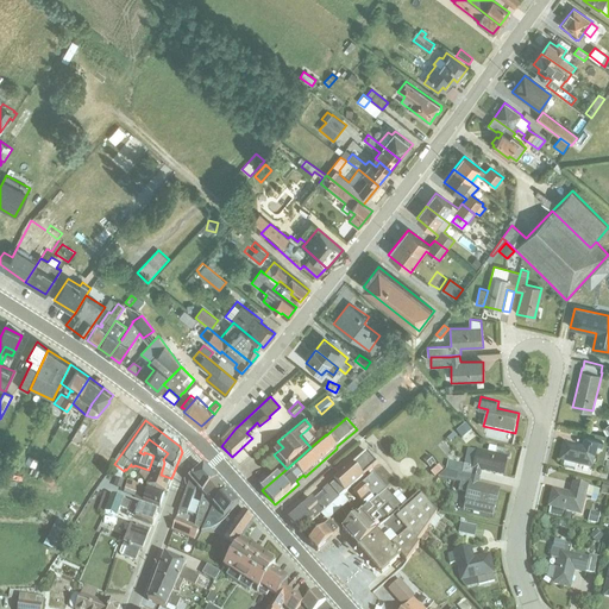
[(465,420),(458,426),(468,437),(473,431),(465,420)]
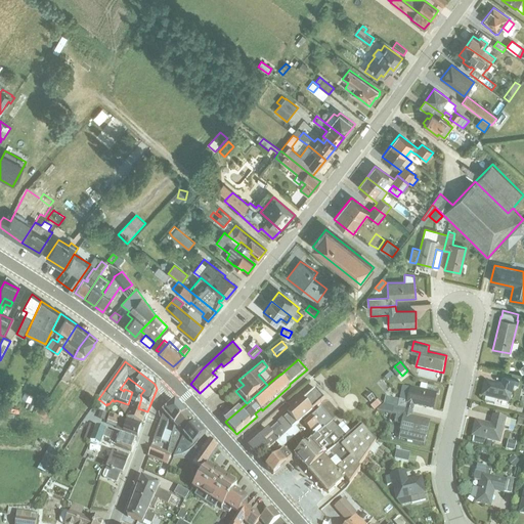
[(72,363),(67,370),(71,374),(76,365),(72,363)]
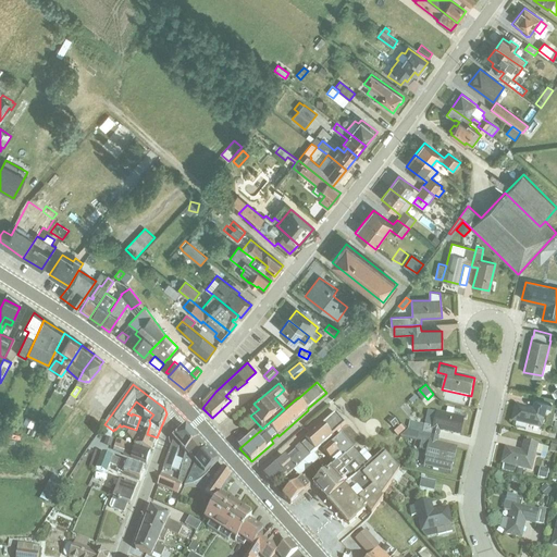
[(274,398),(283,408),(288,404),(280,394),(274,398)]
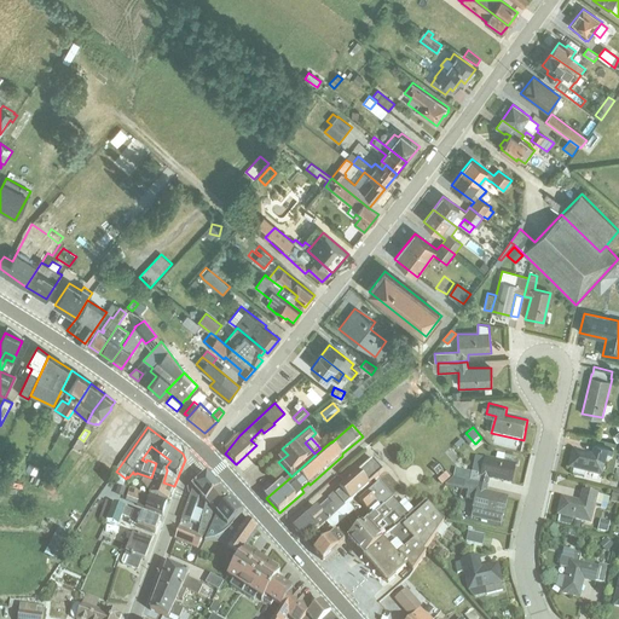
[(570,468),(603,475),(611,446),(595,443),(593,453),(573,449),(570,468)]
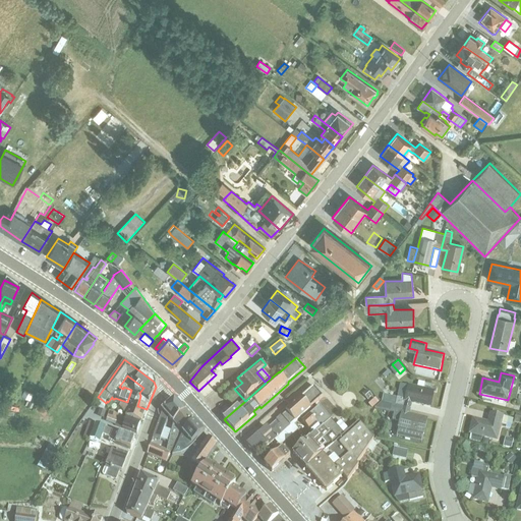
[(395,404),(403,406),(411,408),(412,403),(430,407),(435,390),(409,384),(405,398),(397,396),(395,404)]
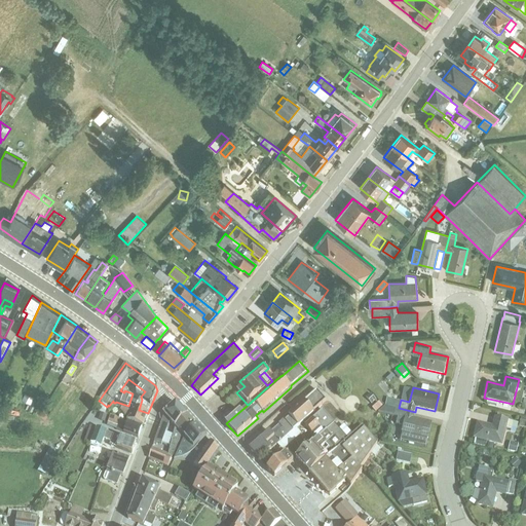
[(277,445),(296,428),(327,402),(317,391),(304,402),(250,450),(259,460),(277,445)]
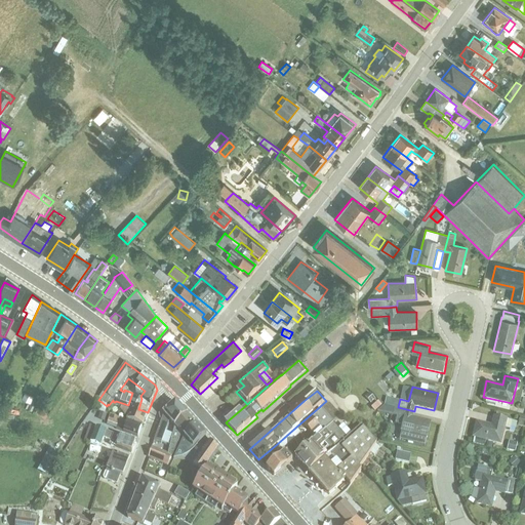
[(376,398),(369,391),(365,395),(371,402),(376,398)]
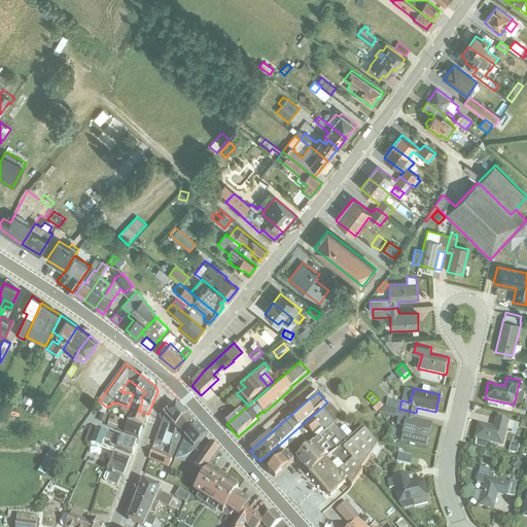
[(25,394),(22,400),(31,405),(34,398),(25,394)]
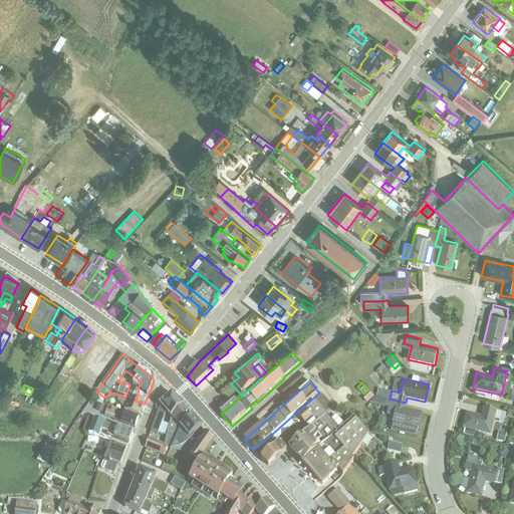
[(39,386),(35,393),(41,396),(45,390),(39,386)]
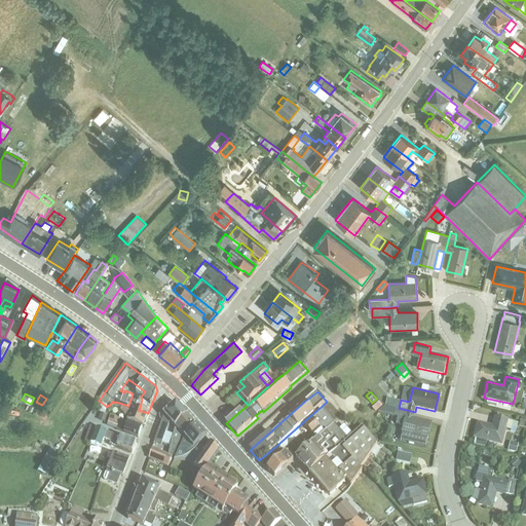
[(401,400),(392,398),(390,406),(399,408),(401,400)]
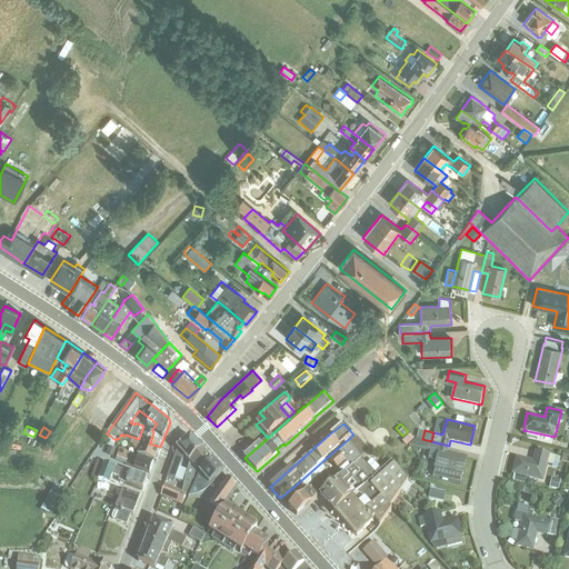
[(415,438),(410,433),(402,440),(407,445),(415,438)]
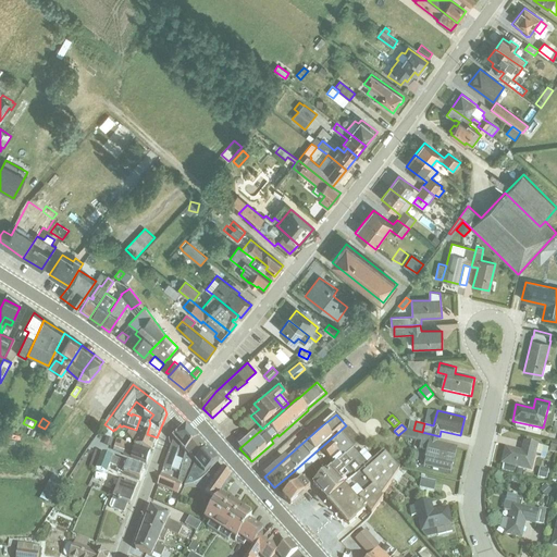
[(157,437),(147,434),(136,430),(123,425),(122,426),(121,431),(128,434),(127,436),(128,436),(134,443),(136,444),(135,445),(151,452),(157,437)]
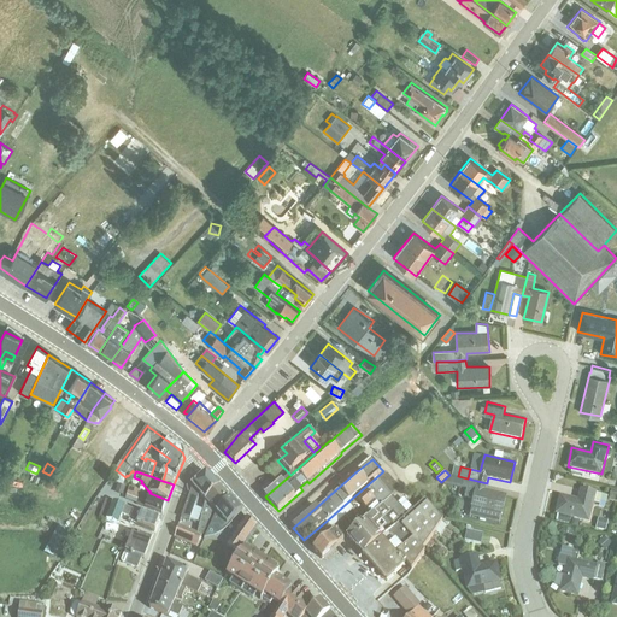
[(125,477),(119,472),(113,483),(118,486),(123,487),(125,477)]
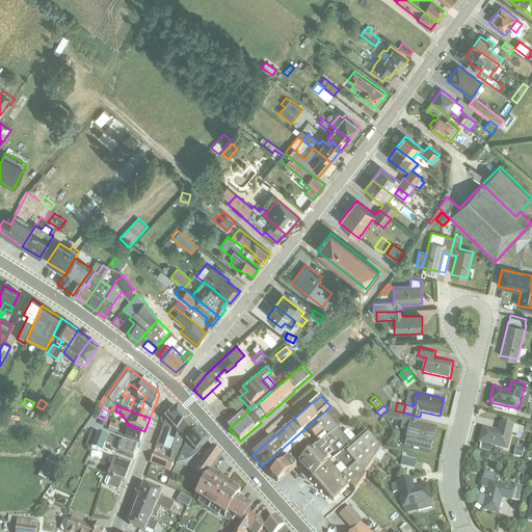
[(0,408),(0,418),(25,420),(26,411),(0,408)]
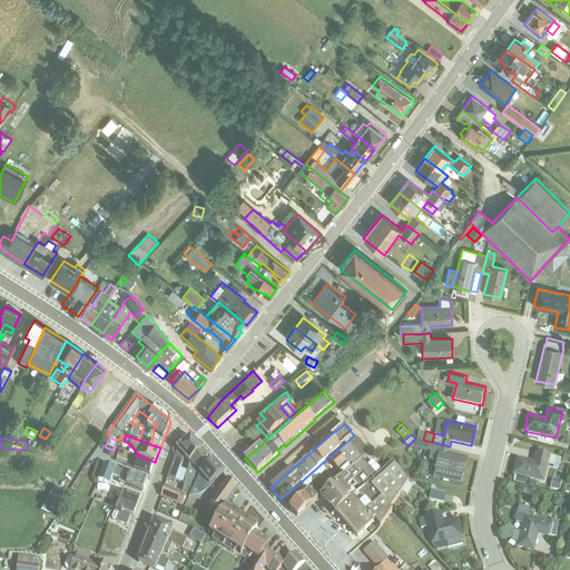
[(190,463),(203,451),(190,438),(177,450),(178,450),(167,480),(176,482),(176,481),(180,469),(184,458),(190,463)]
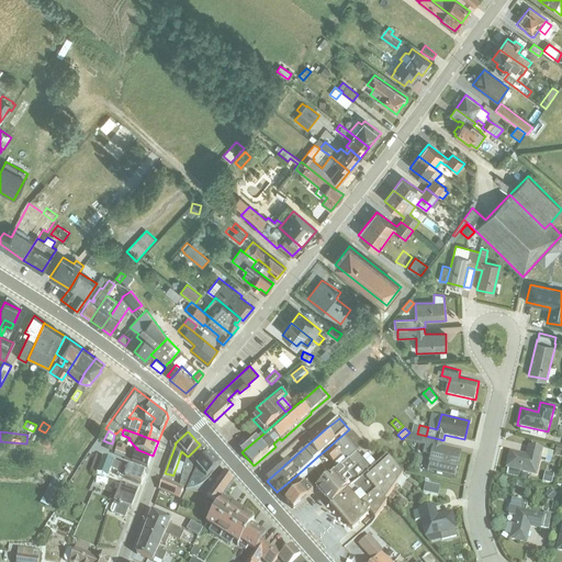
[(433,447),(429,462),(458,469),(462,450),(442,446),(444,440),(435,438),(426,436),(424,445),(433,447)]
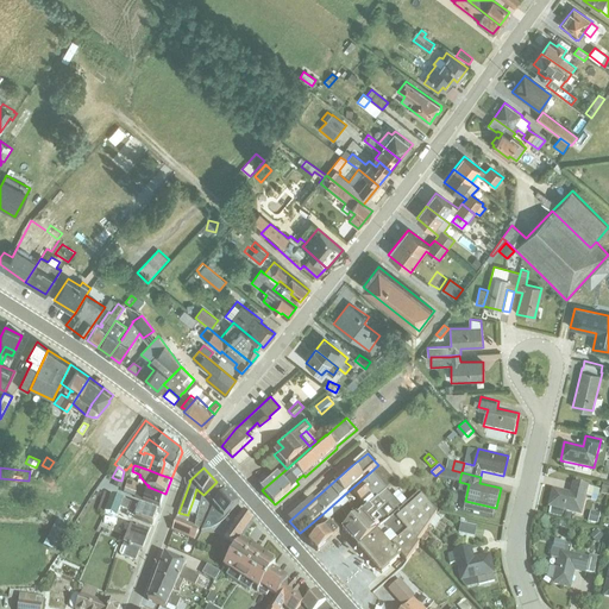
[(375,502),(387,491),(374,476),(350,496),(358,506),(369,496),(375,502)]
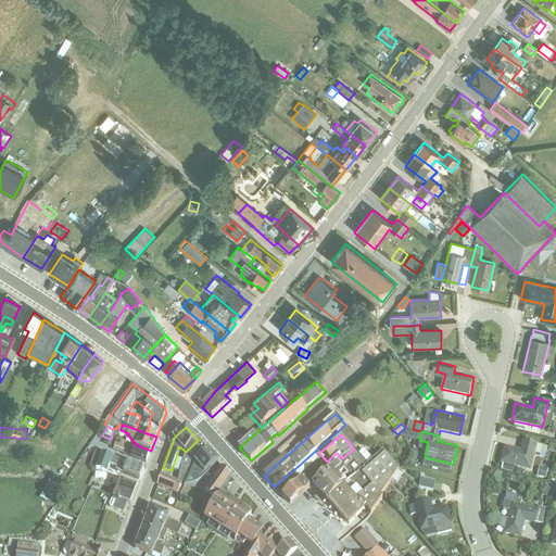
[(43,437),(40,442),(47,445),(50,440),(43,437)]
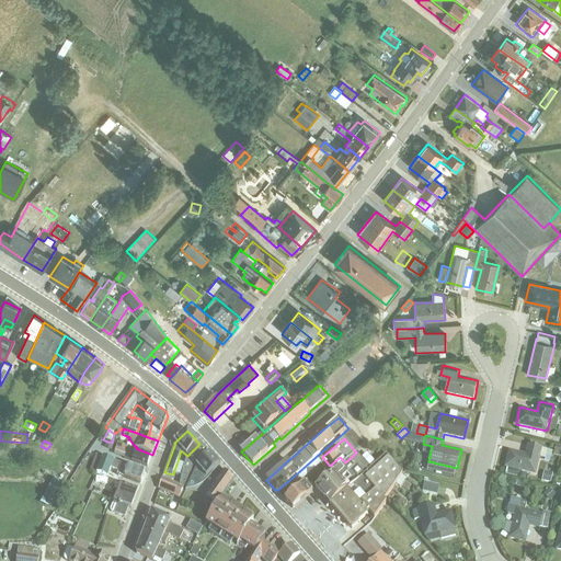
[(112,443),(107,442),(104,448),(112,451),(114,444),(112,443)]
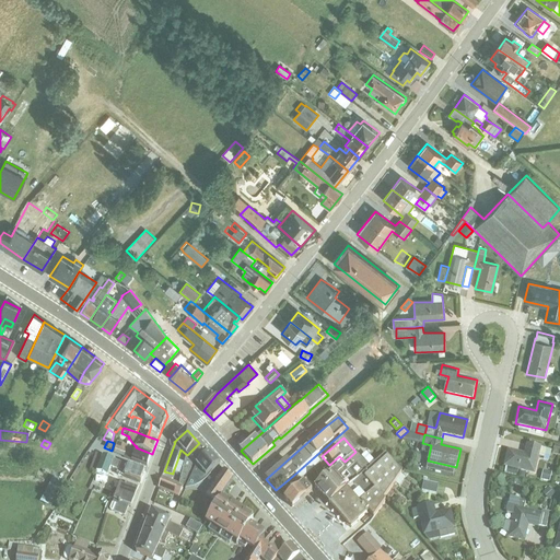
[(505,466),(536,473),(541,446),(527,442),(525,453),(509,448),(505,466)]
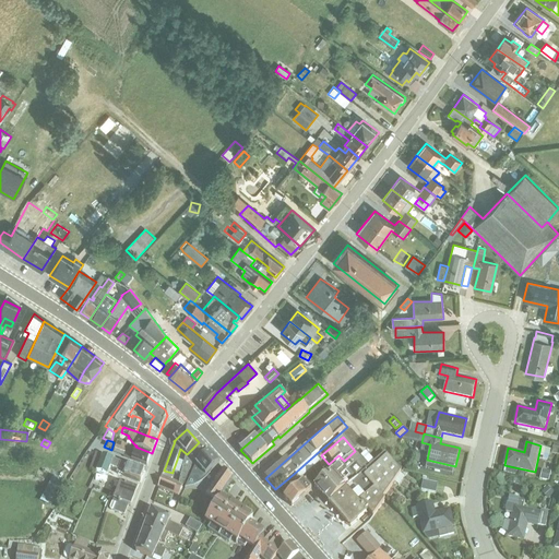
[(179,483),(175,495),(179,497),(183,487),(185,486),(190,473),(192,473),(194,471),(191,470),(194,462),(206,450),(199,442),(187,454),(185,463),(181,475),(179,483)]
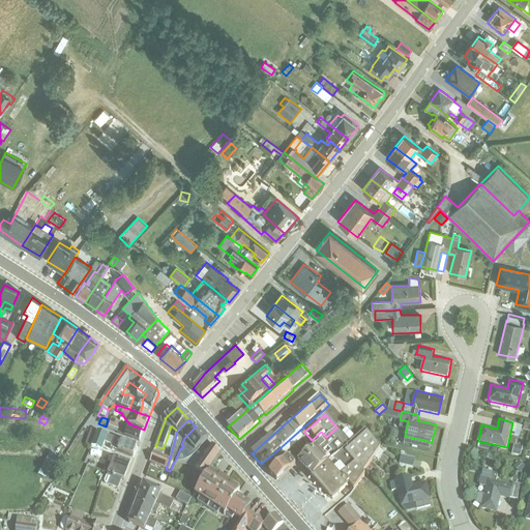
[(126,434),(125,437),(139,442),(143,433),(112,420),(109,428),(126,434)]
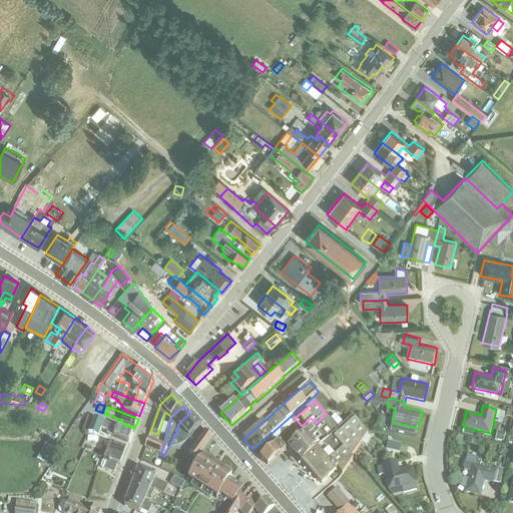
[(122,420),(105,414),(104,416),(121,423),(122,420)]
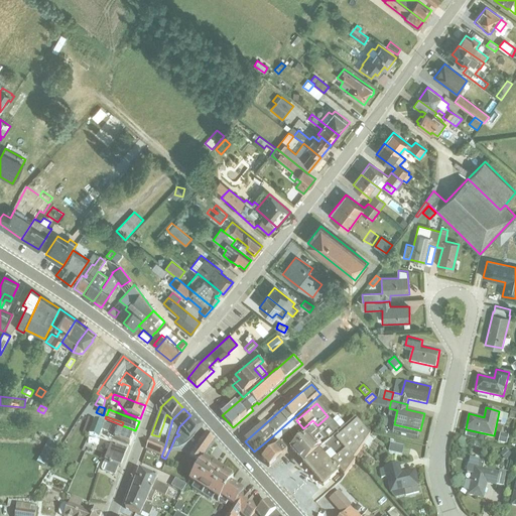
[(303,466),(346,427),(338,418),(333,422),(328,416),(317,425),(290,450),(303,466)]
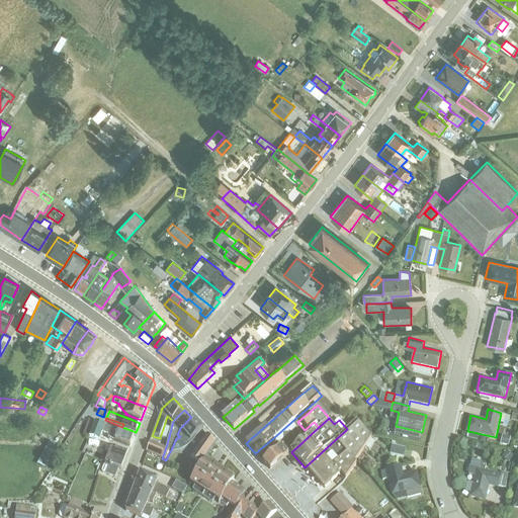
[(90,438),(95,422),(89,420),(84,435),(90,438)]
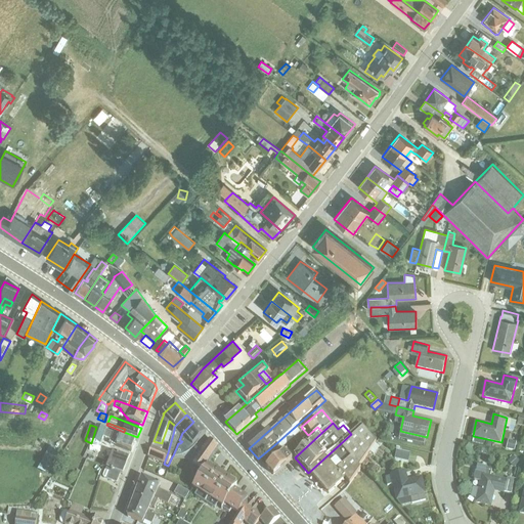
[(182,441),(180,443),(173,460),(186,454),(191,451),(205,435),(197,425),(184,436),(182,441)]
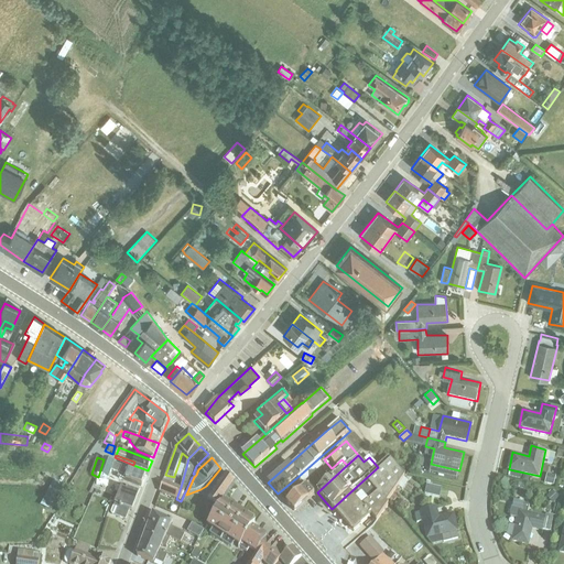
[(378,467),(332,509),(354,534),(370,519),(369,517),(371,514),(377,521),(388,506),(387,503),(398,487),(404,479),(405,477),(388,458),(378,467)]
